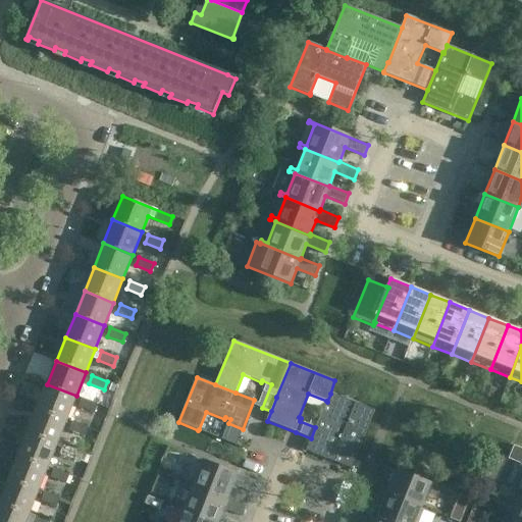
[(66,419),(76,396),(47,384),(38,408),(66,419)]
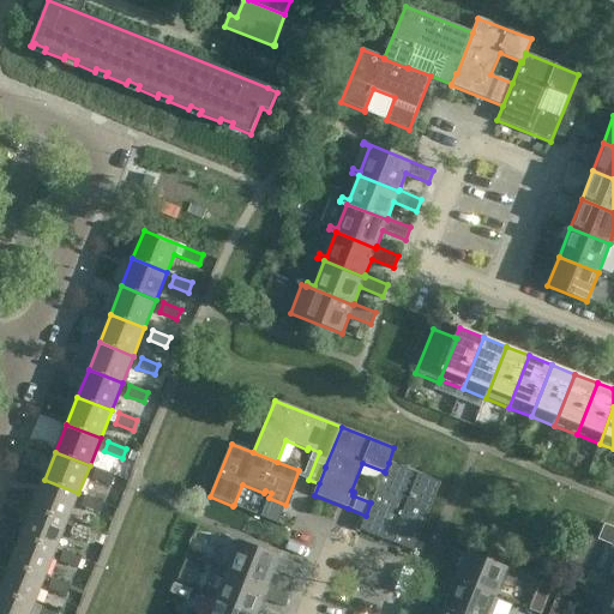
[(571,453),(567,463),(581,469),(584,458),(571,453)]
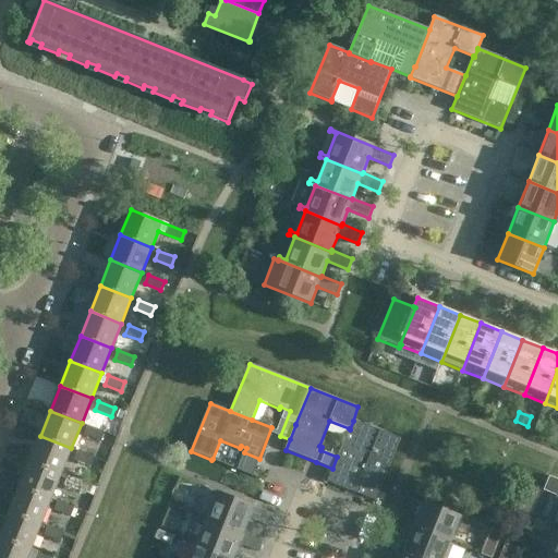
[(400,439),(353,421),(350,429),(349,428),(337,457),(332,469),(331,471),(327,482),(358,494),(362,484),(366,486),(363,496),(376,501),(384,480),(371,475),(368,481),(360,477),(362,472),(364,473),(372,452),(391,460),(392,460),(400,439)]
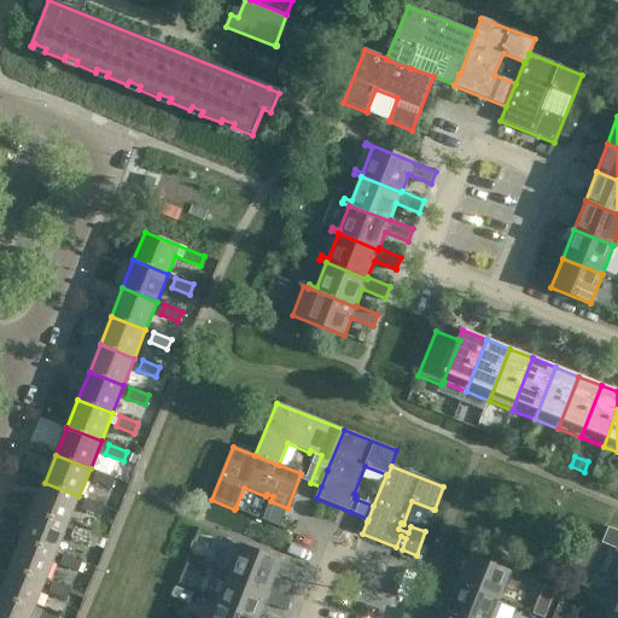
[(116,479),(98,472),(94,482),(111,489),(116,479)]
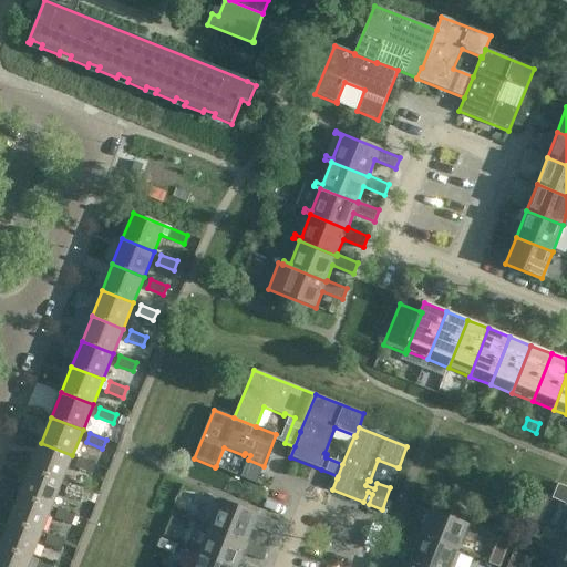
[(62,481),(72,455),(41,443),(31,468),(62,481)]
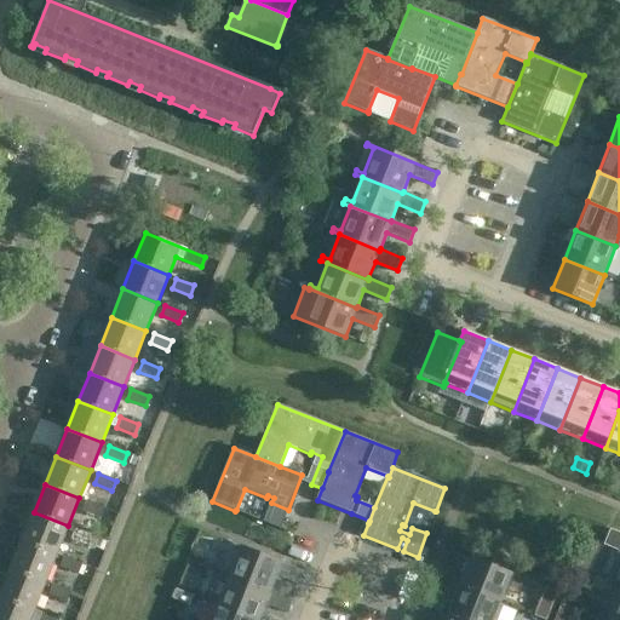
[(105,509),(87,501),(84,511),(101,518),(105,509)]
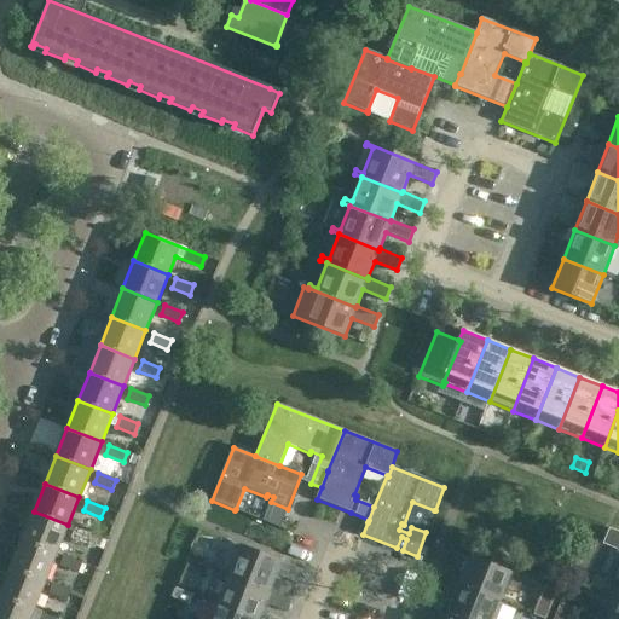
[(57,553),(68,525),(34,512),(23,539),(57,553)]
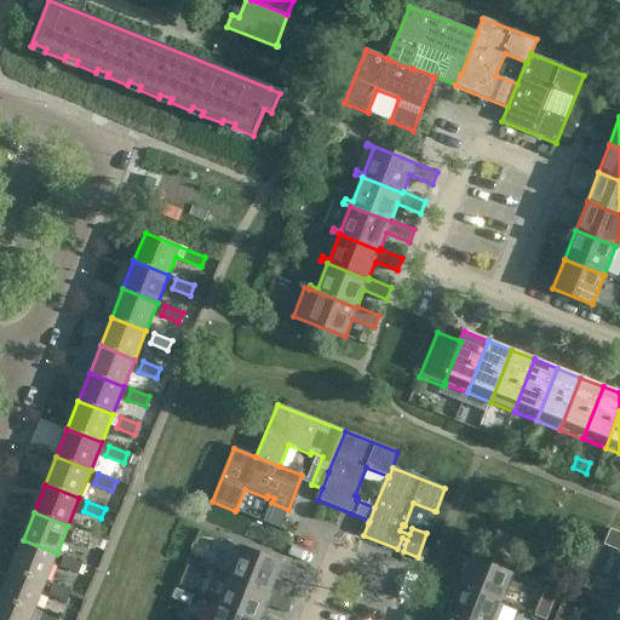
[(93,537),(76,529),(73,539),(90,546),(93,537)]
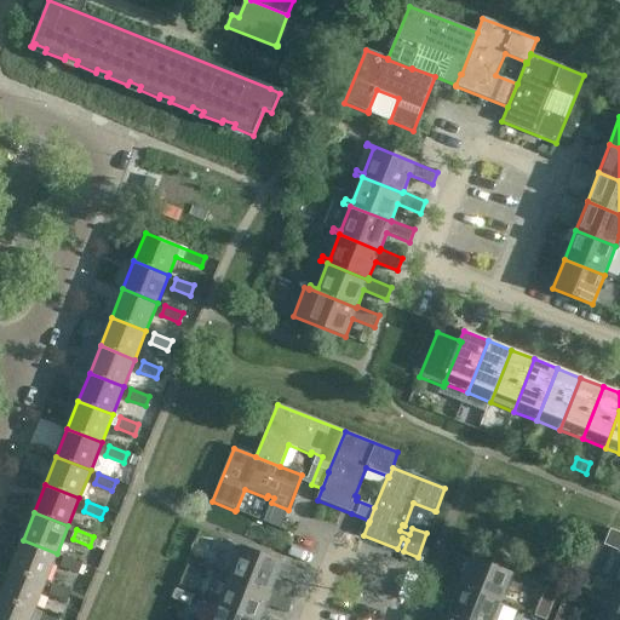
[(46,583),(57,554),(23,540),(11,568),(46,583)]
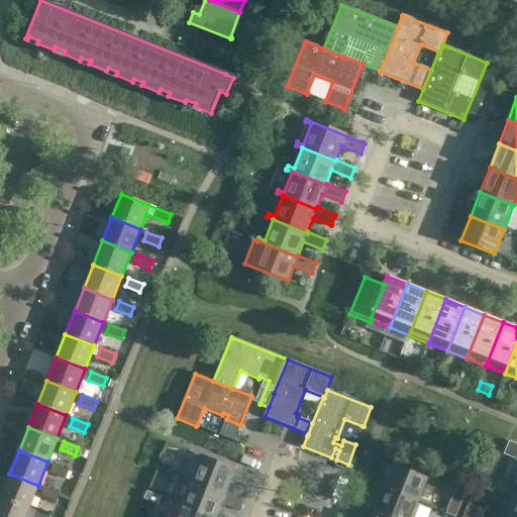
[(184,480),(190,482),(191,482),(224,495),(224,494),(230,480),(248,488),(253,477),(195,453),(194,455),(200,457),(192,479),(186,476),(184,480)]
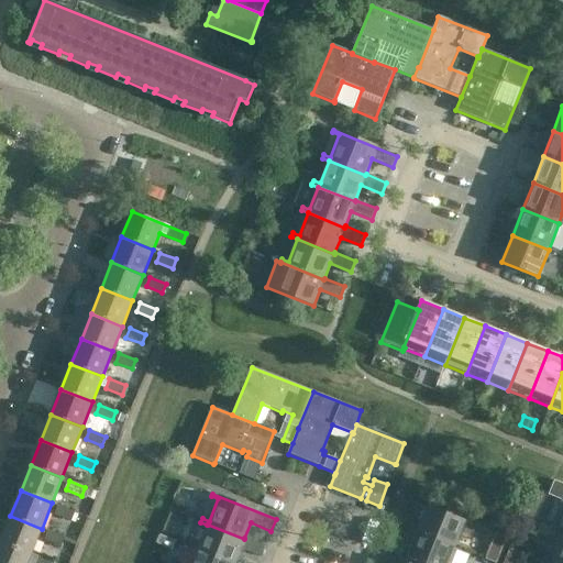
[(562,512),(562,500),(551,497),(547,508),(562,514),(562,512)]
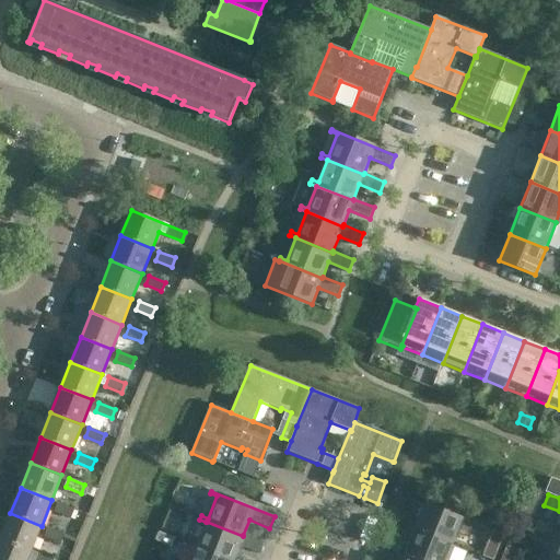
[(74,510),(59,503),(55,512),(71,518),(74,510)]
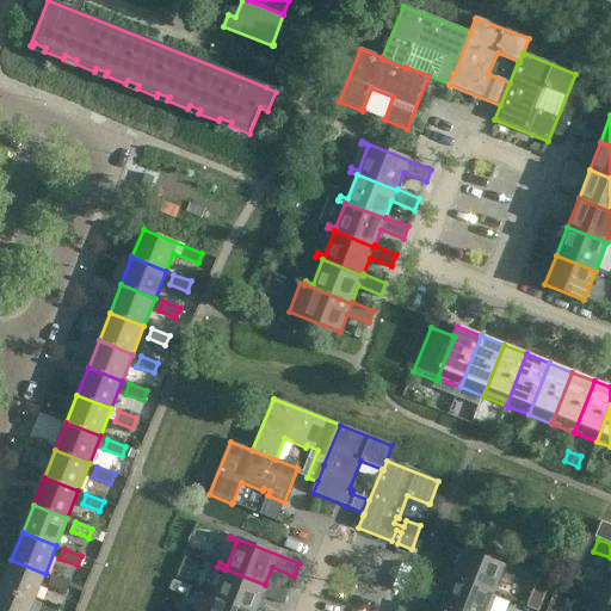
[(464,550),(452,579),(493,594),(504,566),(464,550)]
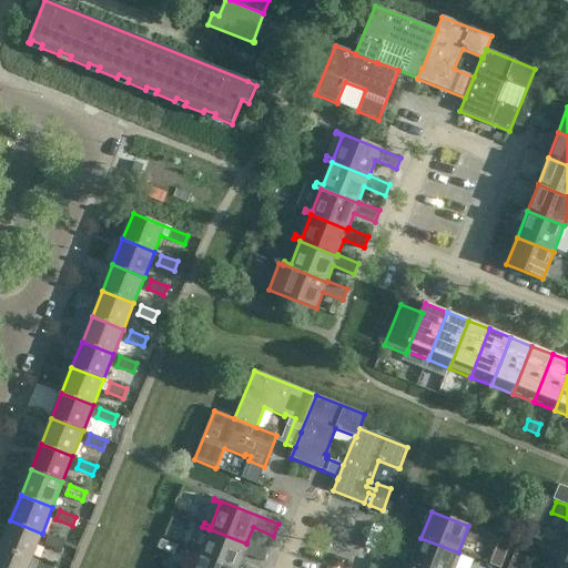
[(32,559),(42,534),(10,520),(0,546),(32,559)]
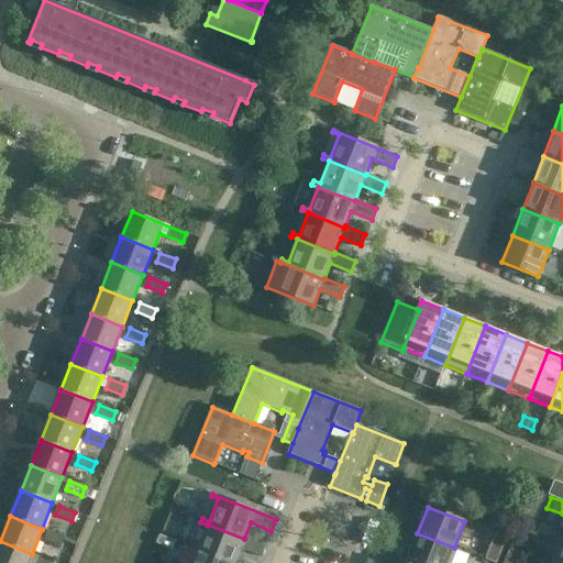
[(556,530),(540,523),(536,534),(552,541),(556,530)]
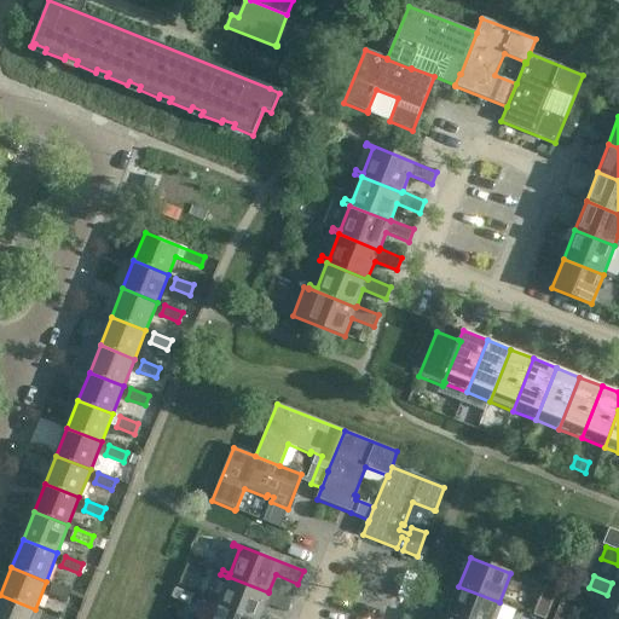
[(291,600),(268,591),(268,593),(229,577),(227,577),(218,602),(210,599),(209,602),(217,606),(250,618),(258,618),(264,603),(287,612),(291,600)]
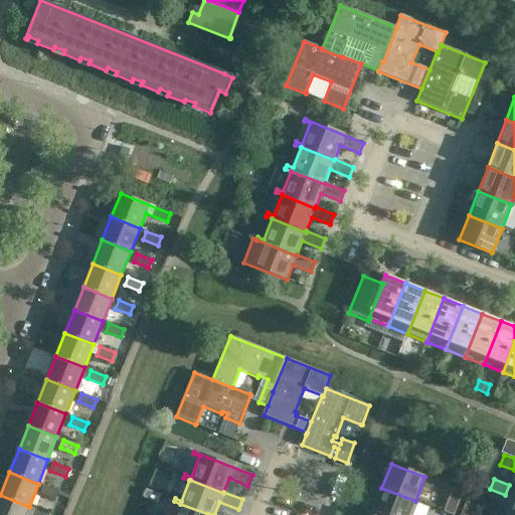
[(59,492),(44,486),(41,494),(56,500),(59,492)]
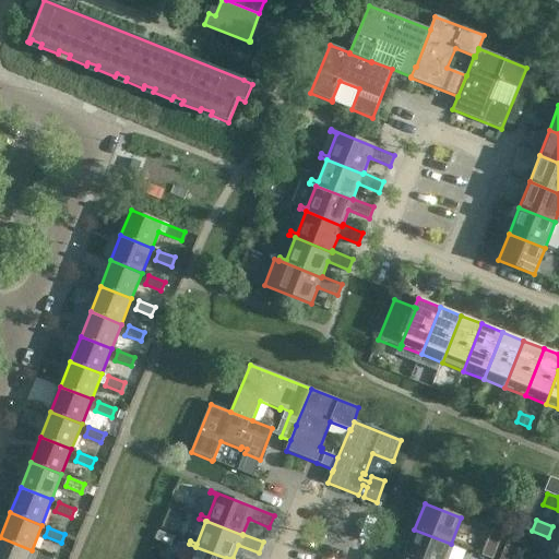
[(411,558),(444,558),(451,544),(414,530),(407,546),(404,556),(411,558)]
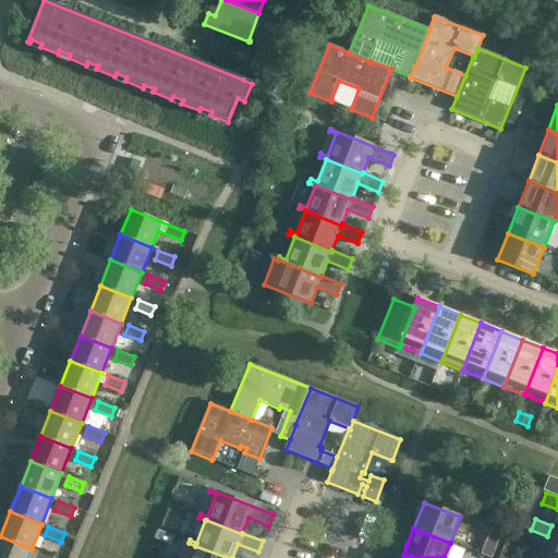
[(492,529),(490,529),(485,545),(496,549),(502,533),(492,529)]
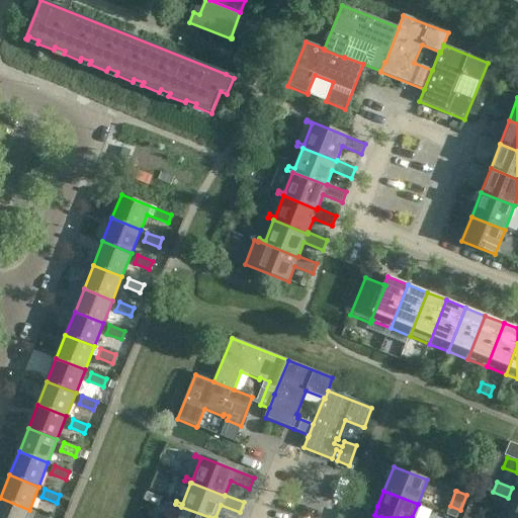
[(0,517),(25,517),(29,510),(0,498),(0,517)]
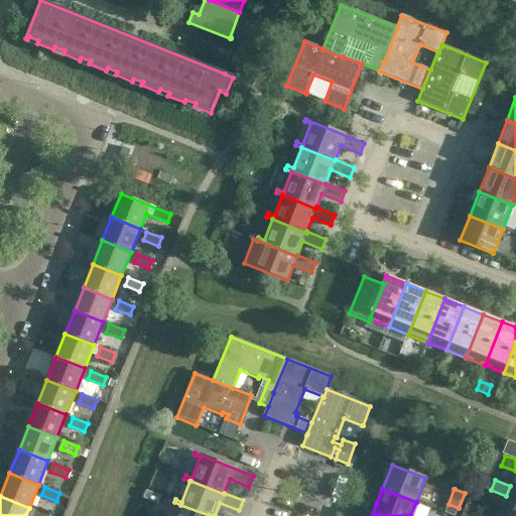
[(209,515),(180,505),(175,515),(209,515)]
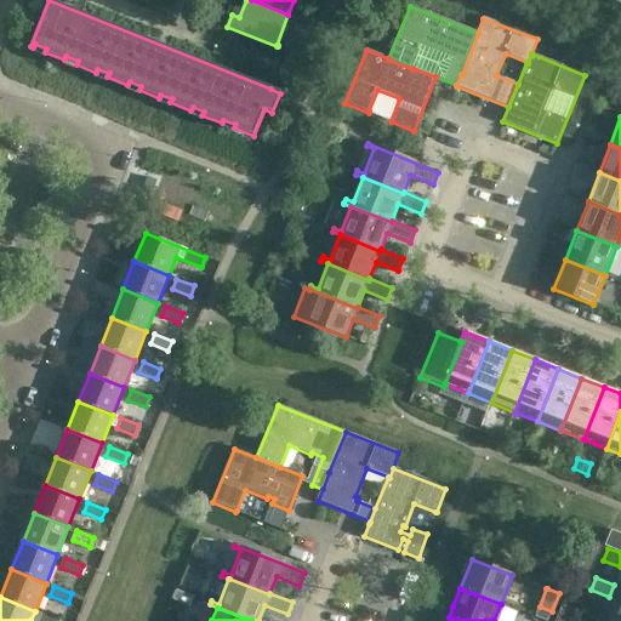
[(560,609),(556,620),(569,620),(573,614),(560,609)]
